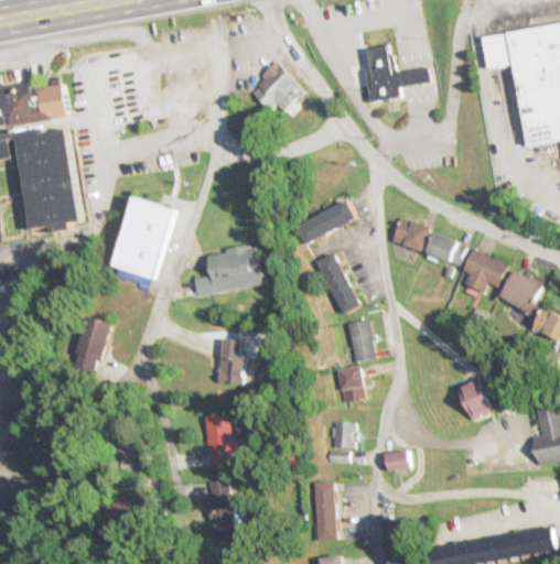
[(559,136),(524,142),(509,62),(484,66),(478,35),(559,20),(559,136)]
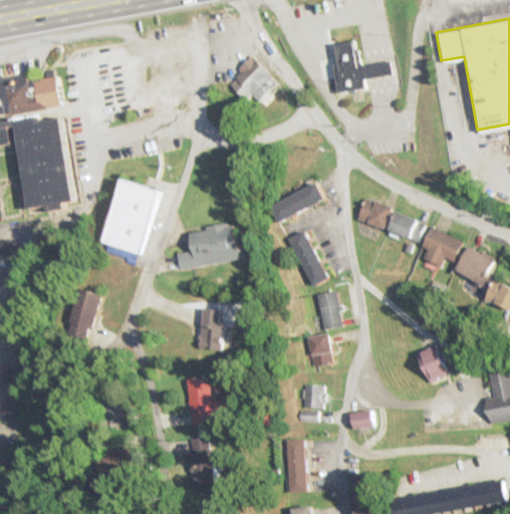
[(360,79),(391,75),(389,61),(357,65),(353,40),(327,44),(334,92),(361,88),(360,79)]
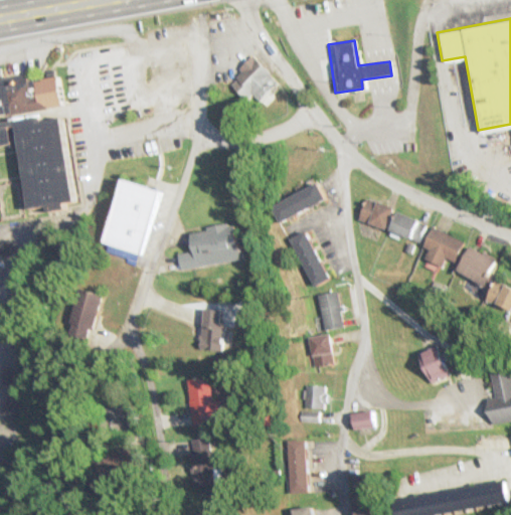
[(232,77),(257,102),(277,82),(251,58),(232,77)]
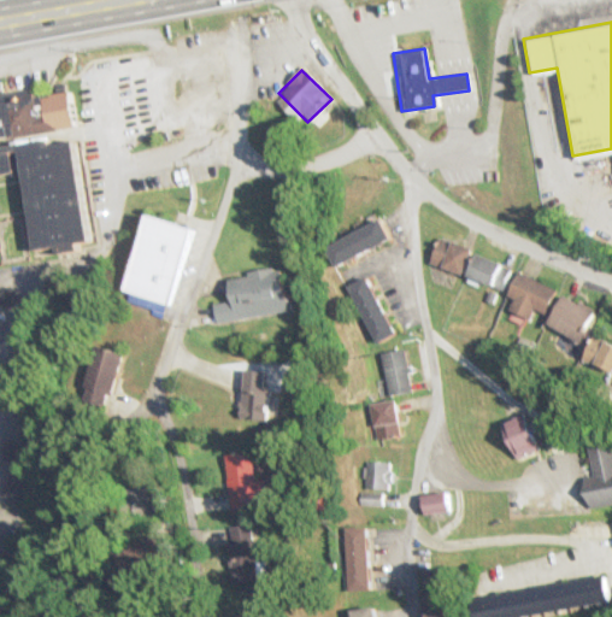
[(0,175),(18,172),(29,253),(86,245),(71,135),(72,134),(66,90),(29,97),(28,90),(0,94),(0,175)]
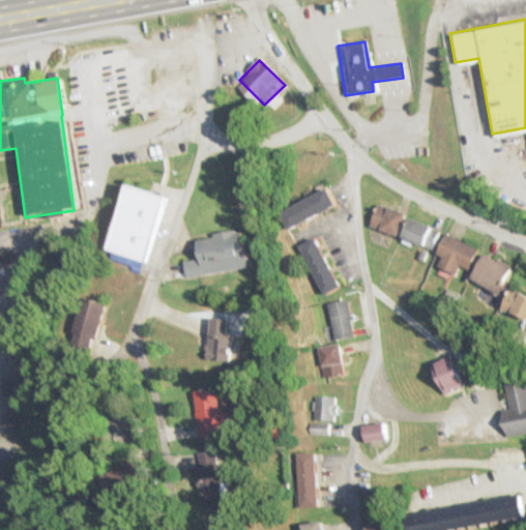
[(163,196),(121,185),(103,252),(145,263),(163,196)]
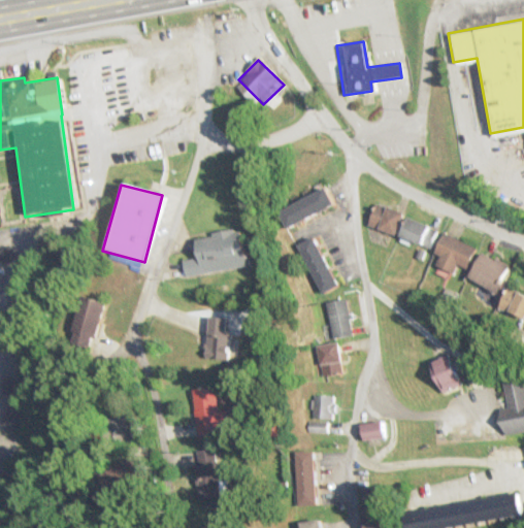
[(284,228),(331,206),(324,189),(275,210),(284,228)]
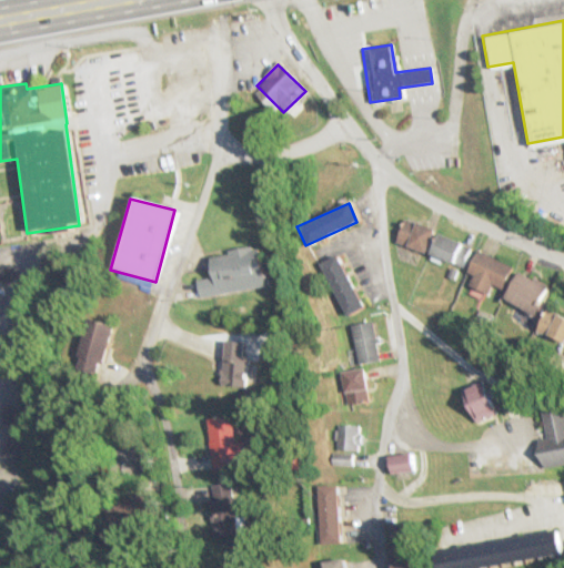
[(431,231),(403,217),(392,241),(420,253),(431,231)]
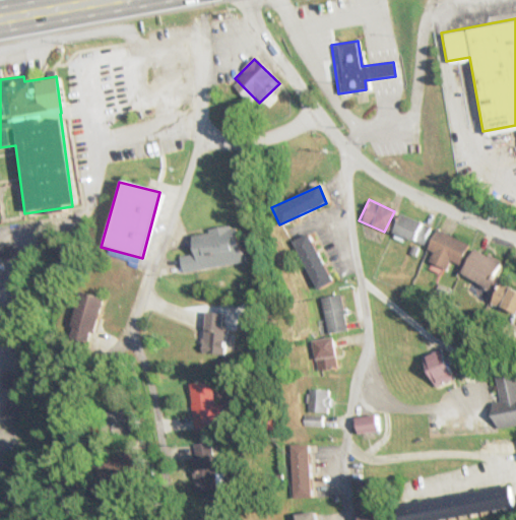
[(420,245),(428,228),(399,213),(391,232),(420,245)]
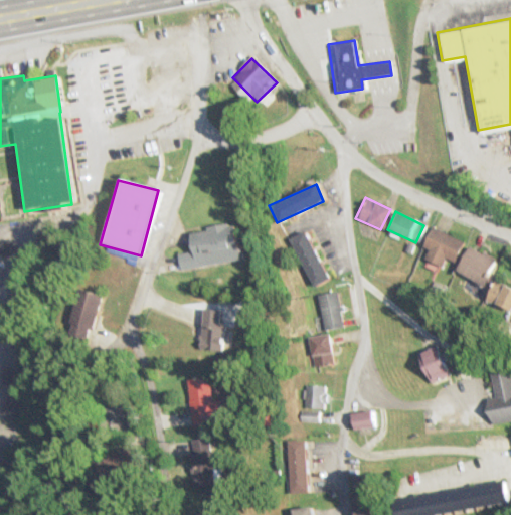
[(190,251),(176,253),(178,269),(236,262),(231,224),(187,230),(190,251)]
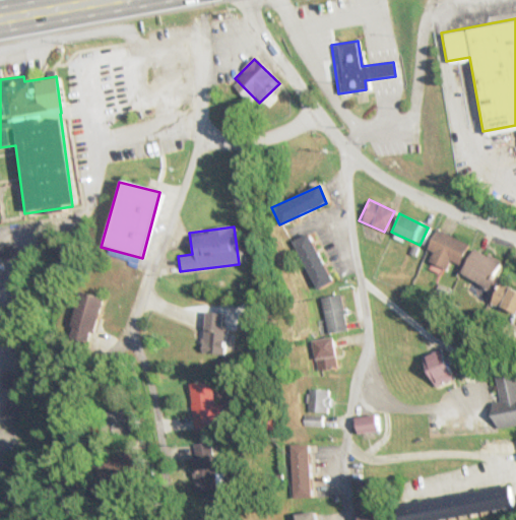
[(424,249),(432,253),(428,262),(442,269),(446,261),(455,265),(466,245),(434,229),(424,249)]
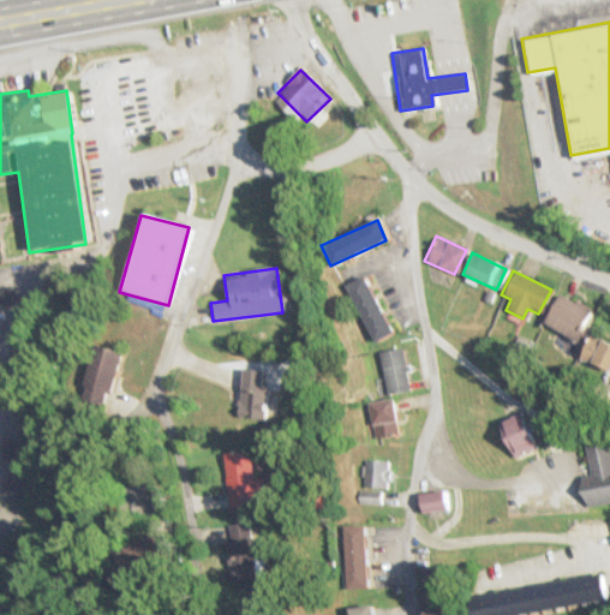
[(390,334),(364,276),(345,285),(371,344),(390,334)]
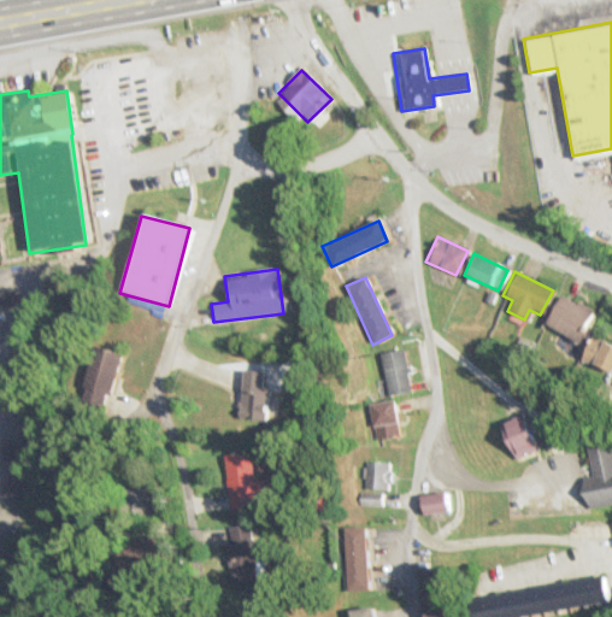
[(576,344),(594,313),(560,294),(543,324),(576,344)]
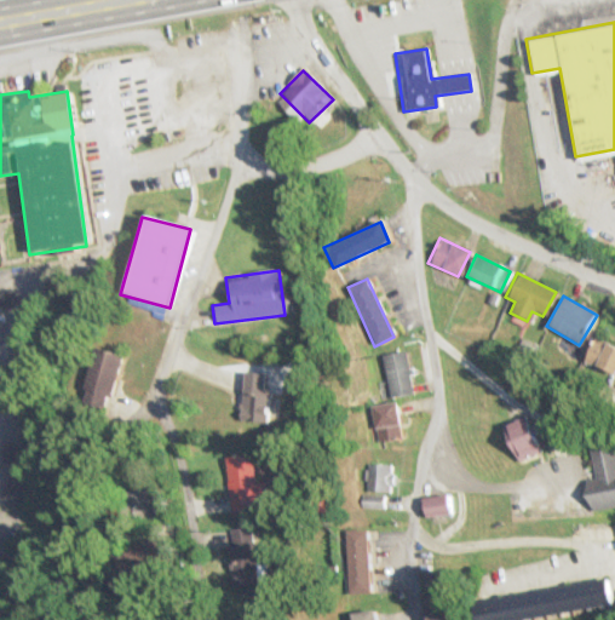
[(581,363),(613,377),(614,371),(614,348),(592,338),(581,363)]
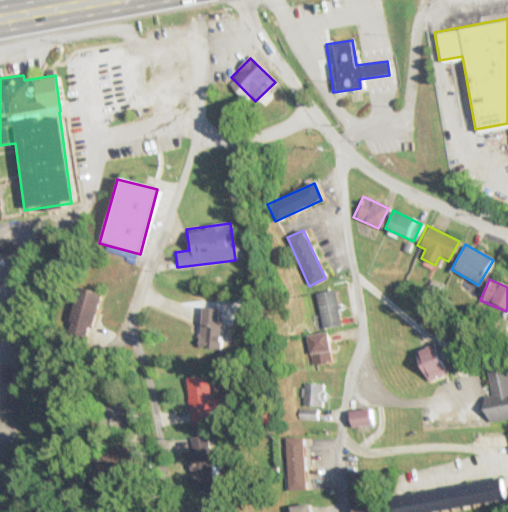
[(88,342),(96,292),(72,288),(64,338),(88,342)]
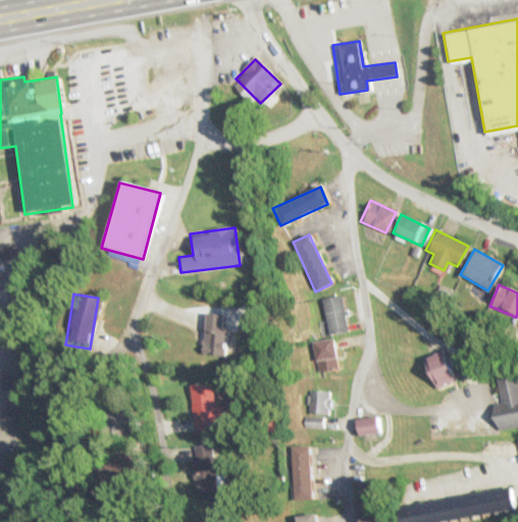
[(324,333),(345,332),(342,297),(321,298),(324,333)]
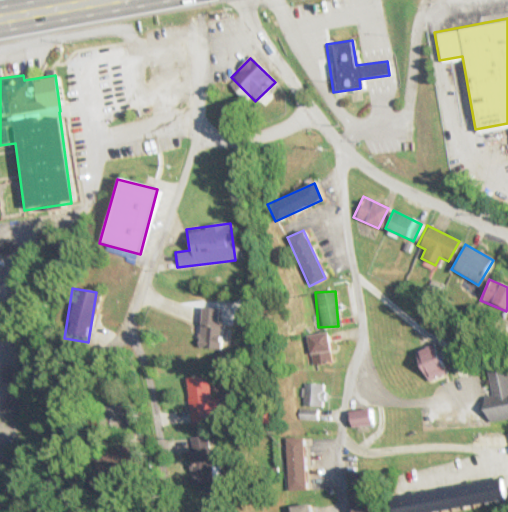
[(218,309),(197,309),(197,349),(218,349),(218,309)]
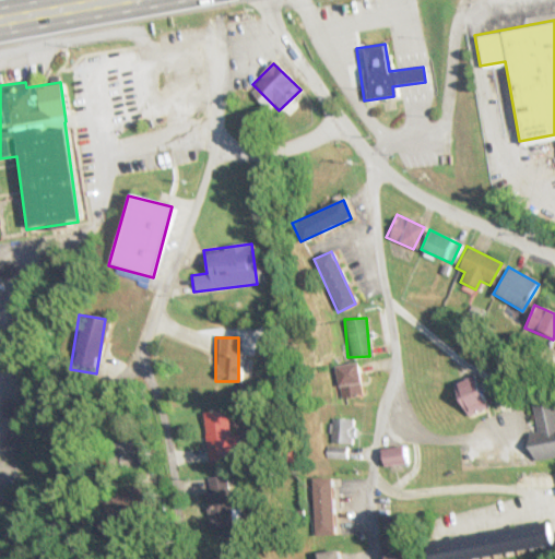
[(334,366),(337,399),(359,396),(357,364),(334,366)]
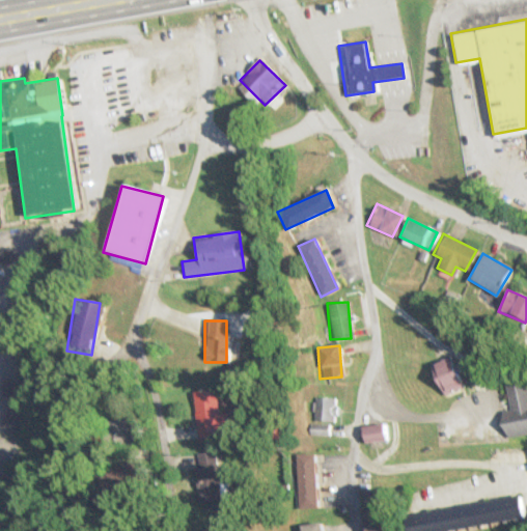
[(454,392),(452,362),(435,362),(436,392),(454,392)]
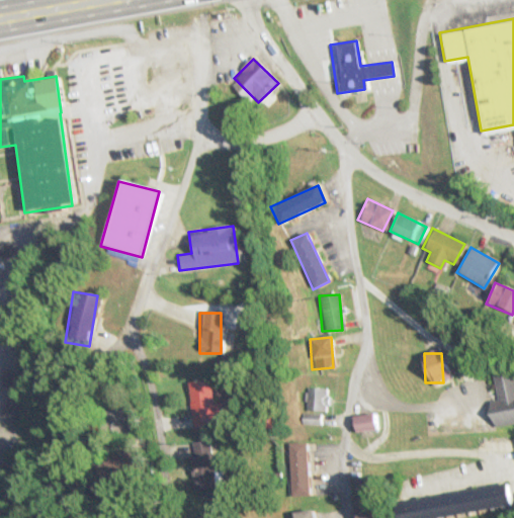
[(513,423),(513,372),(513,370),(492,373),(496,403),(487,404),(490,426),(513,423)]
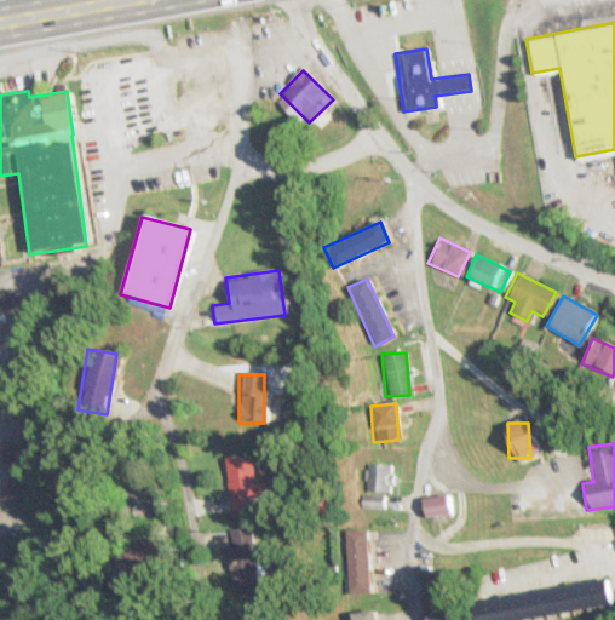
[(252,482),(249,457),(224,458),(228,514),(265,511),(264,482),(252,482)]
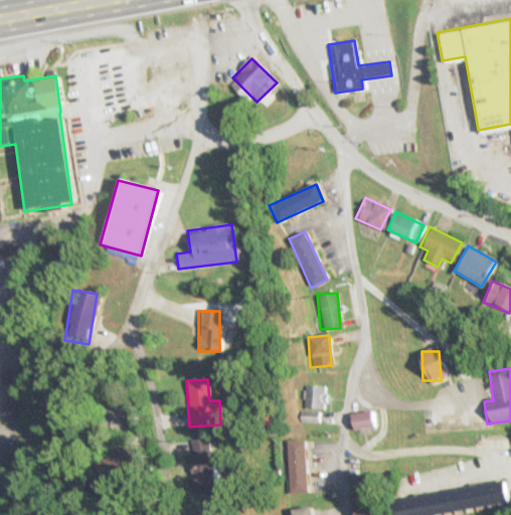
[(302,409),(323,409),(323,386),(302,386),(302,409)]
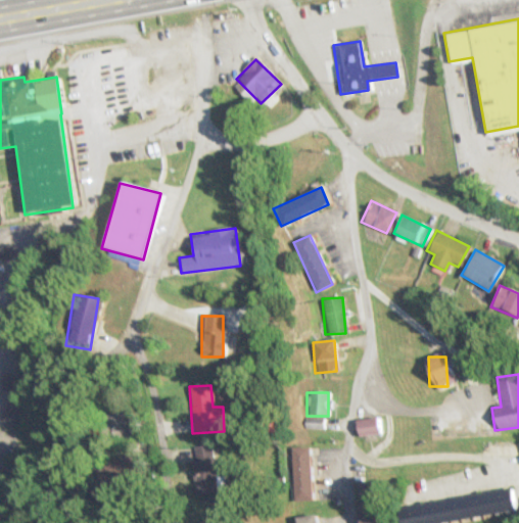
[(211,445),(190,446),(193,493),(217,491),(215,477),(221,477),(220,463),(213,463),(211,445)]
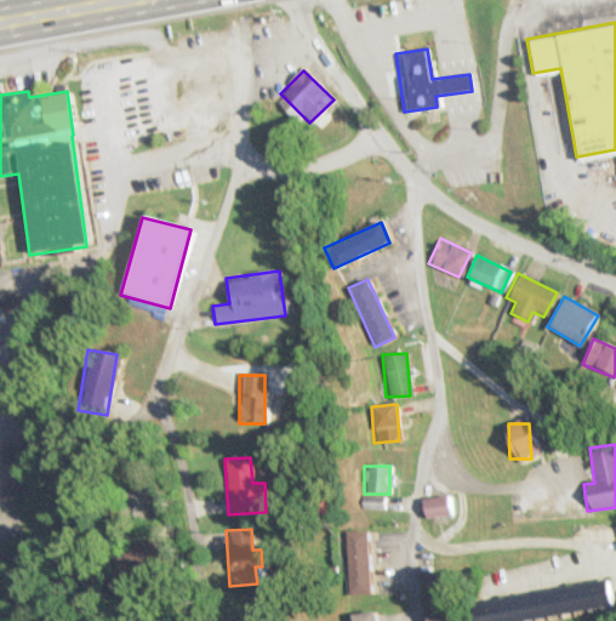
[(369,531),(347,531),(347,594),(369,594),(369,531)]
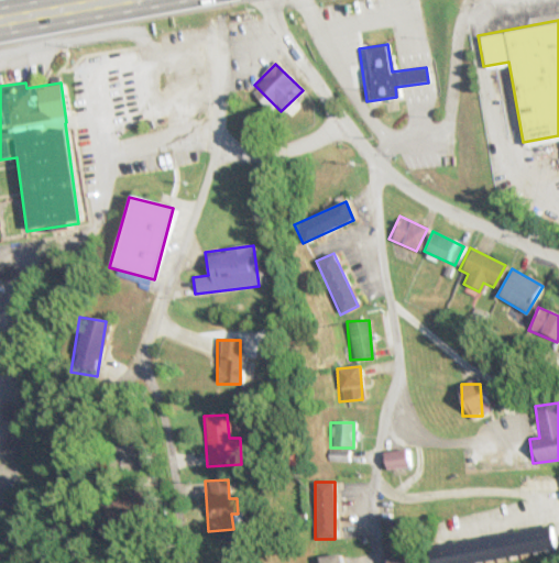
[(549,526),(430,543),(433,562),(469,562),(552,551),(549,526)]
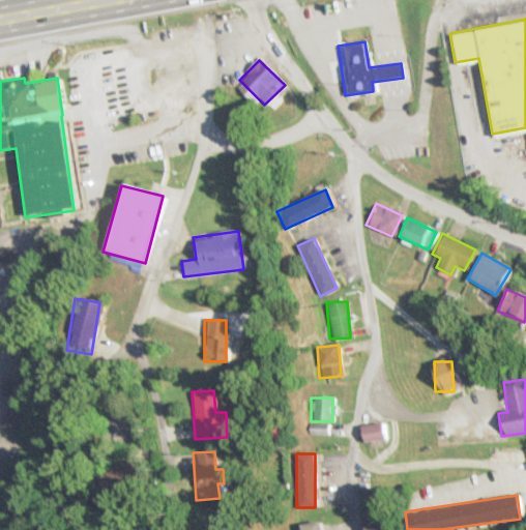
[(299,523),(300,529),(320,529),(320,521),(299,523)]
